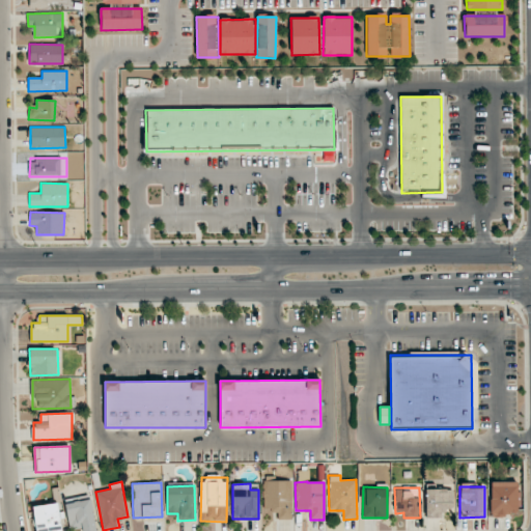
[(426,518),(443,518),(443,511),(453,510),(452,490),(425,490),(426,518)]
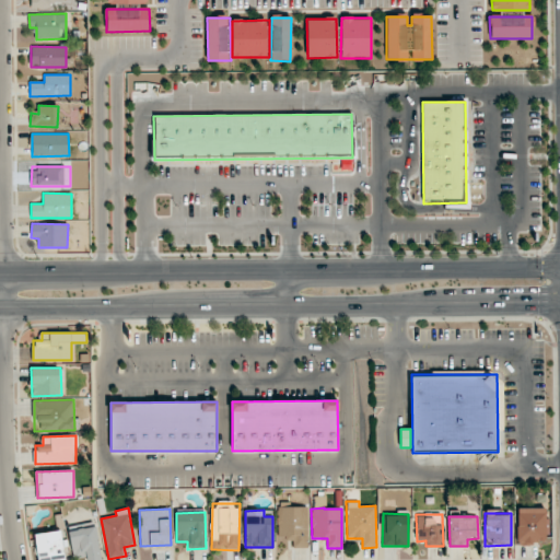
[(102,559),(93,522),(67,527),(74,558),(85,556),(85,559),(102,559)]
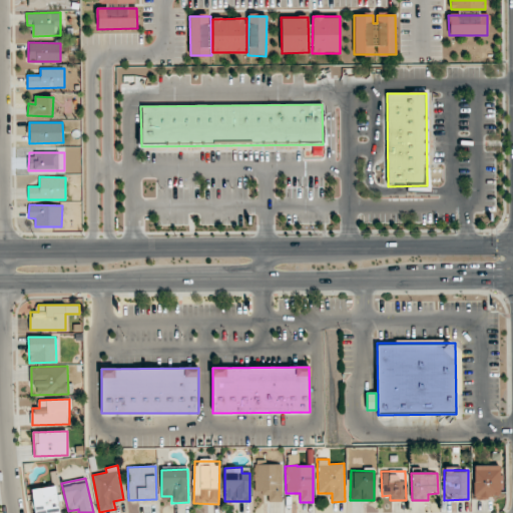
[(32,489),(33,512),(58,512),(56,486),(32,489)]
